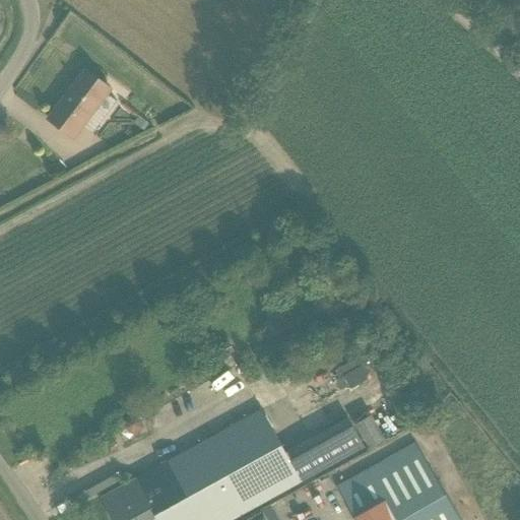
[(49,120),(65,133),(73,139),(111,90),(102,83),(86,71),(49,120)]
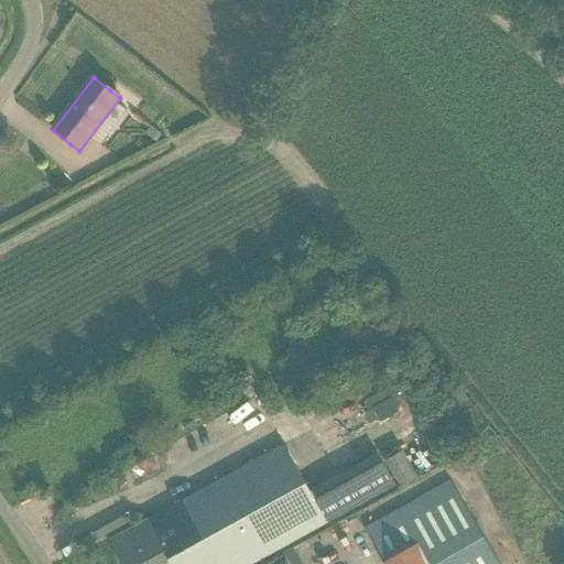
[(150,127),(144,133),(155,141),(161,134),(150,127)]
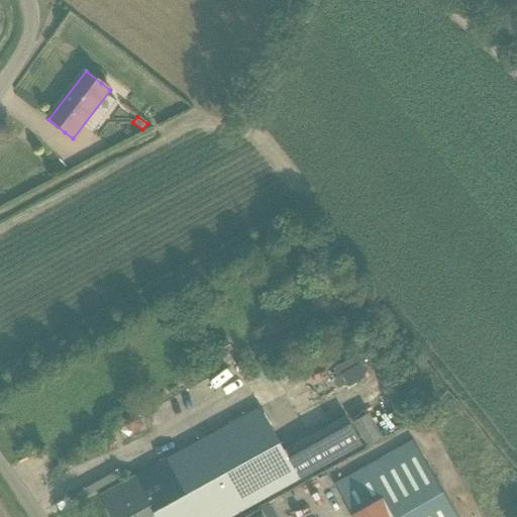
[(341,294),(331,299),(337,311),(348,305),(341,294)]
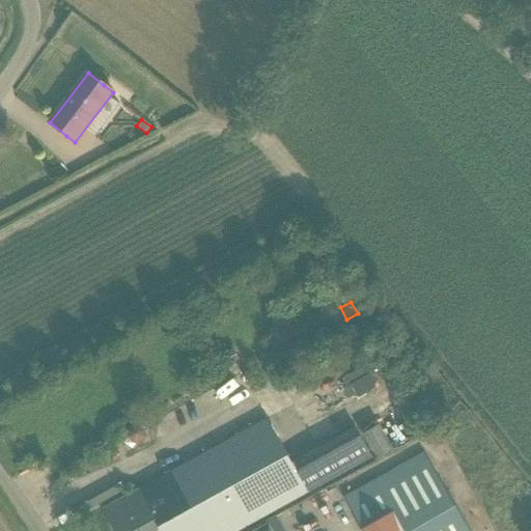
[(230,346),(219,353),(226,365),(238,359),(230,346)]
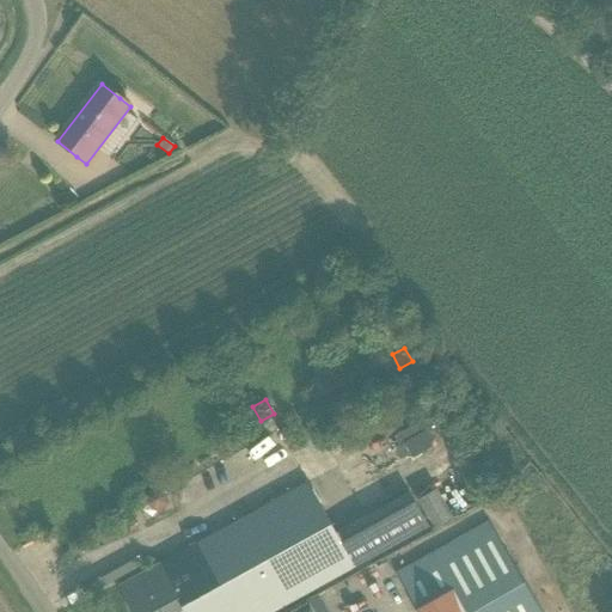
[(409,491),(334,532),(306,484),(160,564),(185,611),(274,611),(304,595),(307,600),(313,597),(310,592),(353,569),(429,527),(409,491)]
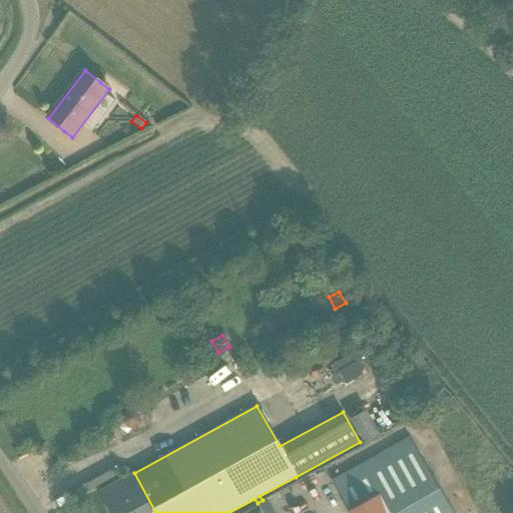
[(128,411),(123,416),(123,423),(128,427),(135,427),(140,422),(139,415),(135,411),(128,411)]
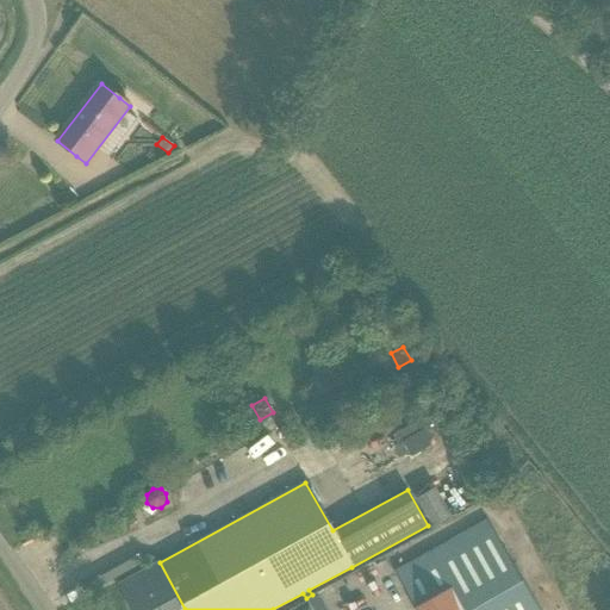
[(436,489),(416,499),(431,527),(450,516),(436,489)]
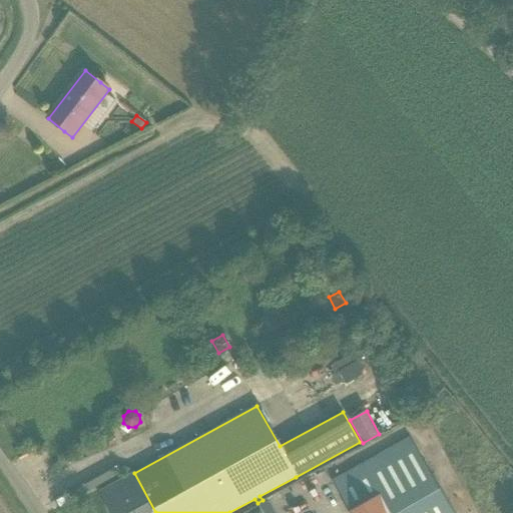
[(333,482),(350,512),(454,512),(411,438),(350,472),(333,482)]
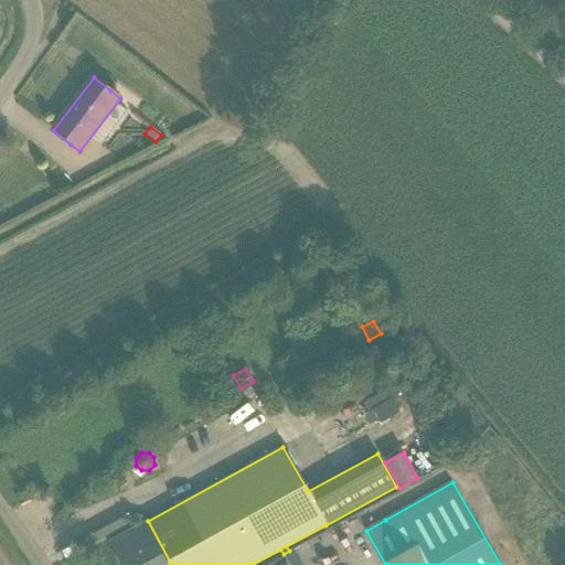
[(130,531),(110,542),(123,564),(171,564),(148,521),(130,531)]
